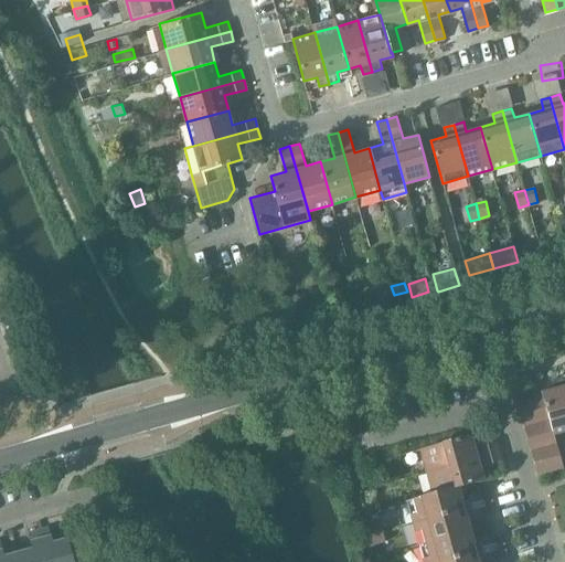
[(375,284),(361,287),(364,299),(379,296),(375,284)]
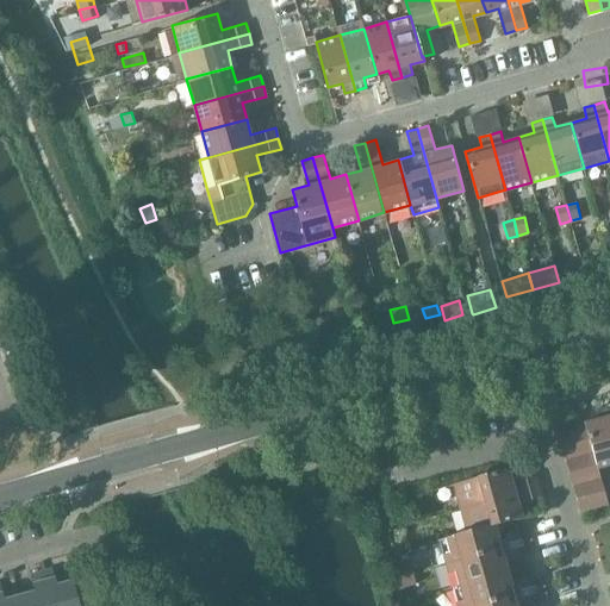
[(598,467),(609,463),(609,417),(607,405),(596,407),(599,418),(585,422),(585,425),(590,438),(593,451),(597,463),(597,467),(598,467)]
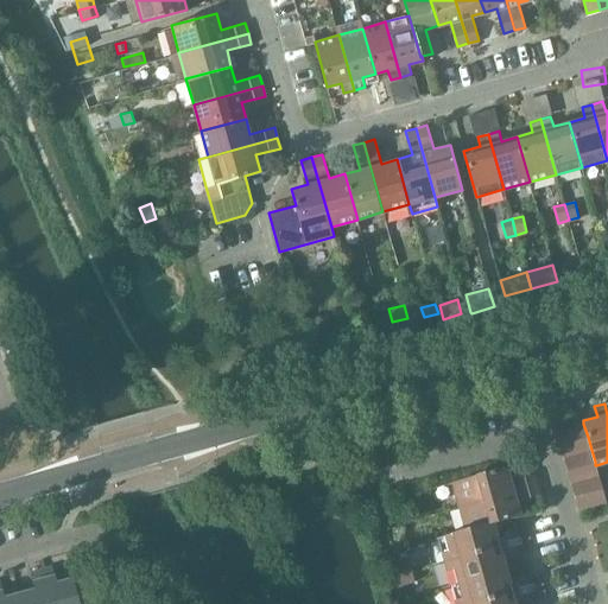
[(556,431),(559,444),(588,437),(583,424),(556,431)]
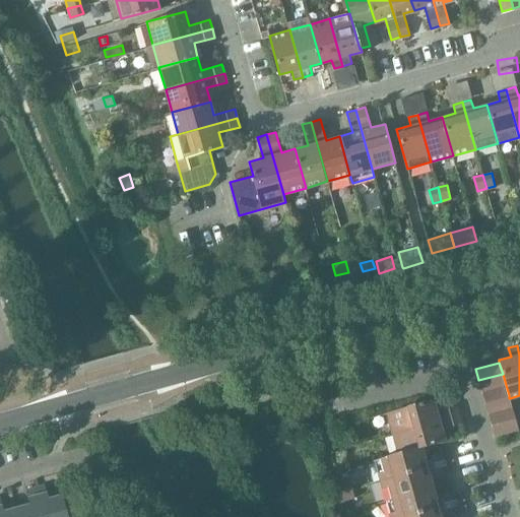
[(478,380),(482,391),(506,385),(503,374),(478,380)]
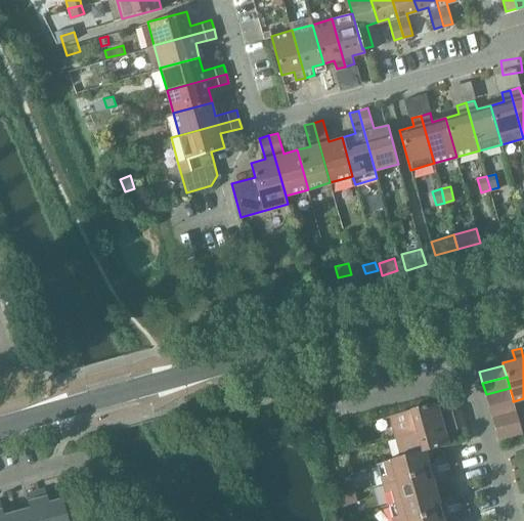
[(486,394),(489,405),(513,398),(510,388),(486,394)]
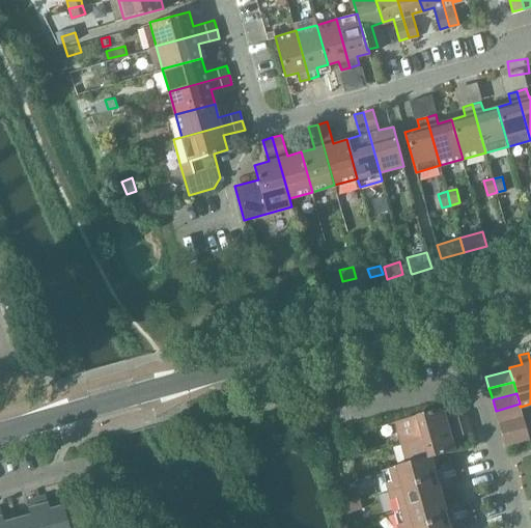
[(496,411),(499,422),(523,415),(521,407),(520,407),(520,404),(496,411)]
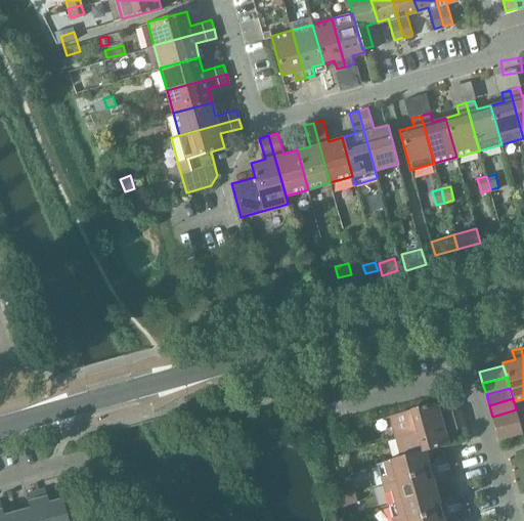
[(389,415),(395,436),(464,417),(461,407),(440,414),(436,401),(389,415)]
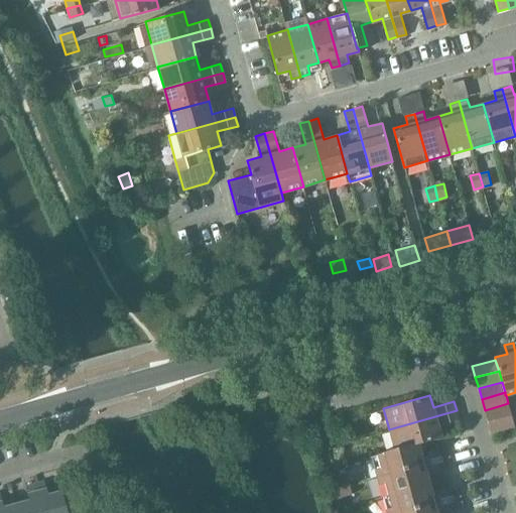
[(485,410),(488,421),(511,414),(508,403),(485,410)]
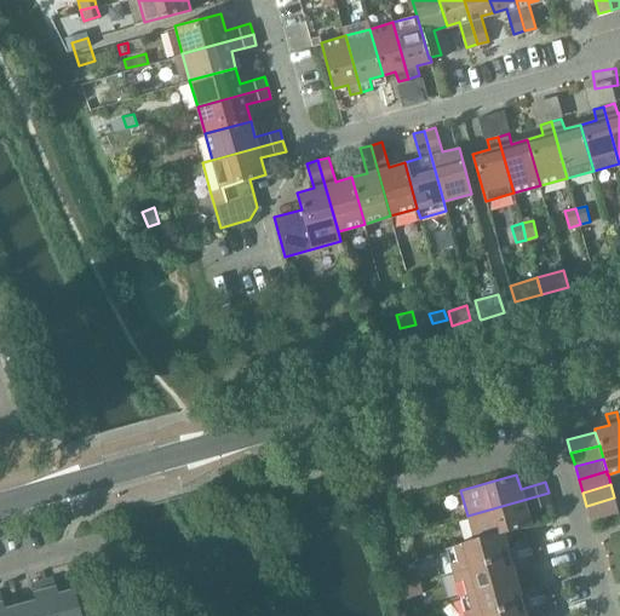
[(527,511),(551,504),(549,493),(468,516),(475,539),(475,540),(503,531),(503,533),(530,524),(527,511)]
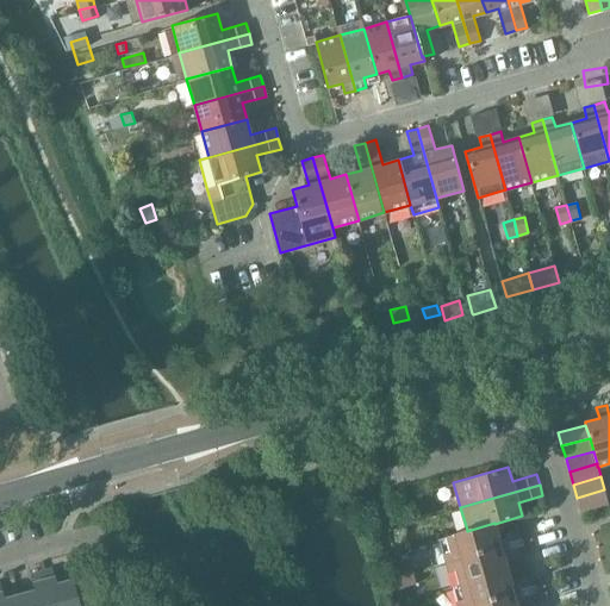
[(577,498),(580,511),(609,503),(604,489),(577,498)]
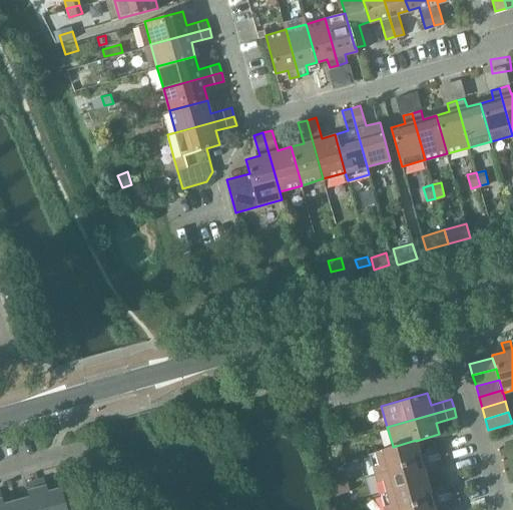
[(369,454),(370,453),(375,473),(422,460),(416,441),(416,440),(393,447),(393,446),(369,453),(369,454)]
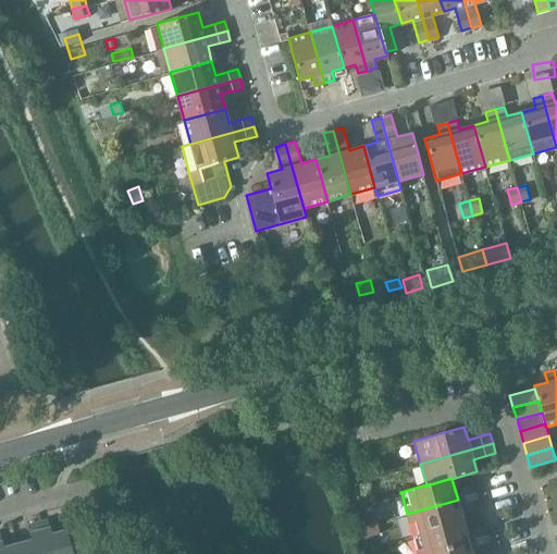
[(463,495),(477,492),(474,485),(471,483),(461,487),(463,495)]
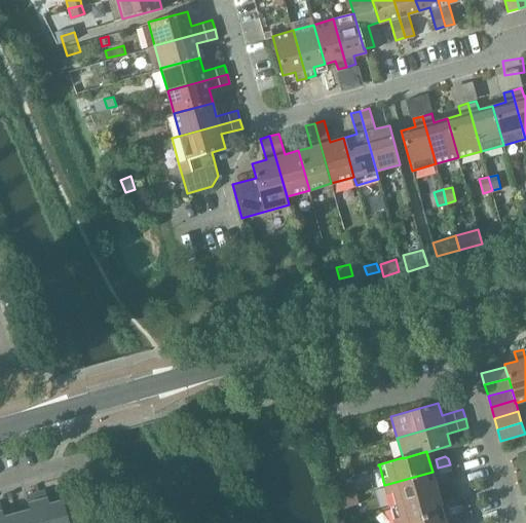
[(451,478),(452,475),(451,470),(440,473),(442,481),(451,478)]
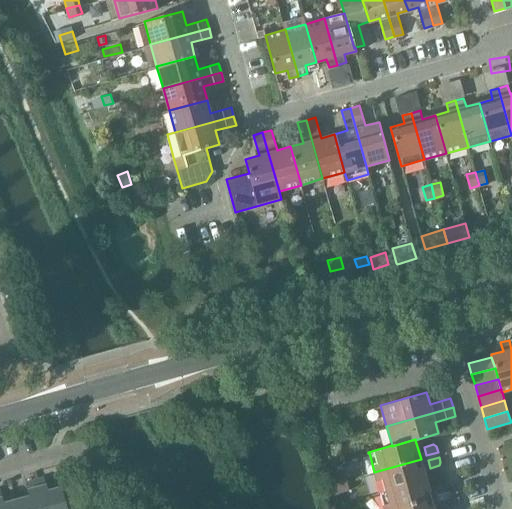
[(421,459),(374,472),(380,492),(426,479),(421,459)]
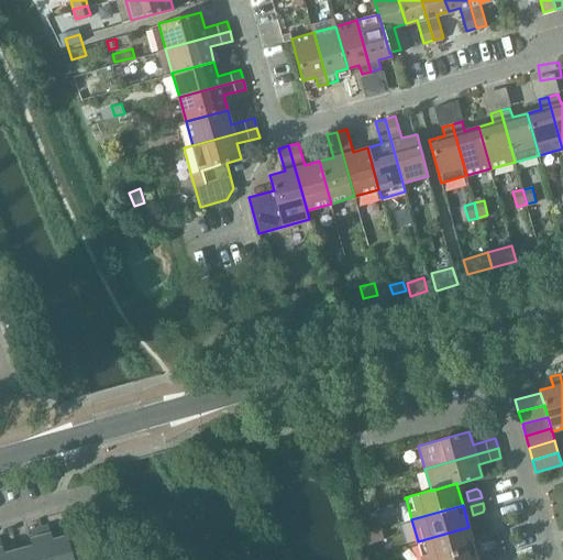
[(370,531),(382,528),(378,518),(366,522),(370,531)]
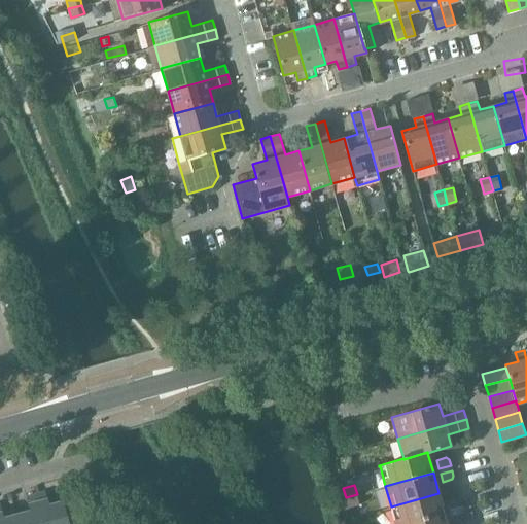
[(36,492),(44,523),(69,523),(68,519),(63,500),(49,504),(45,489),(36,492)]
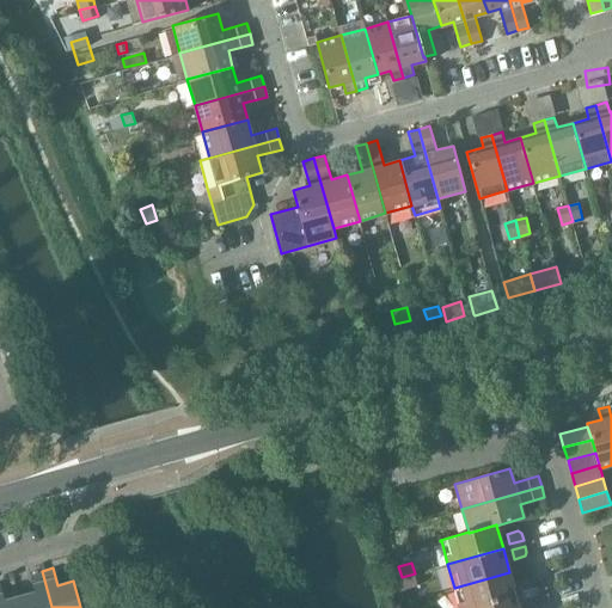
[(51,607),(42,571),(30,575),(35,591),(20,596),(23,607),(51,607)]
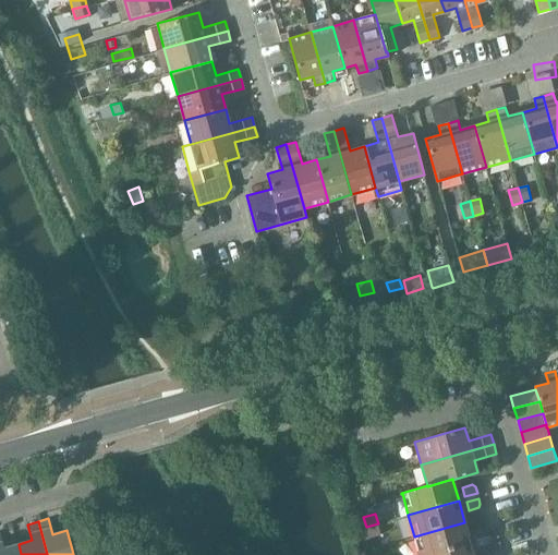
[(464,522),(414,537),(419,554),(428,554),(471,543),(464,522)]
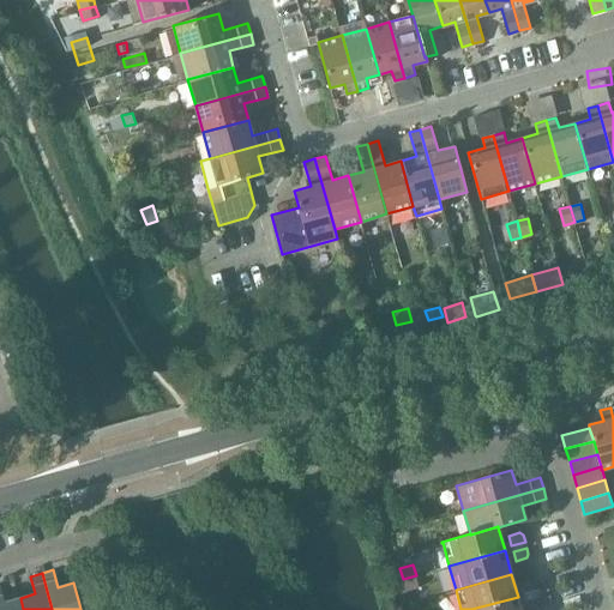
[(416,575),(403,579),(405,589),(419,585),(416,575)]
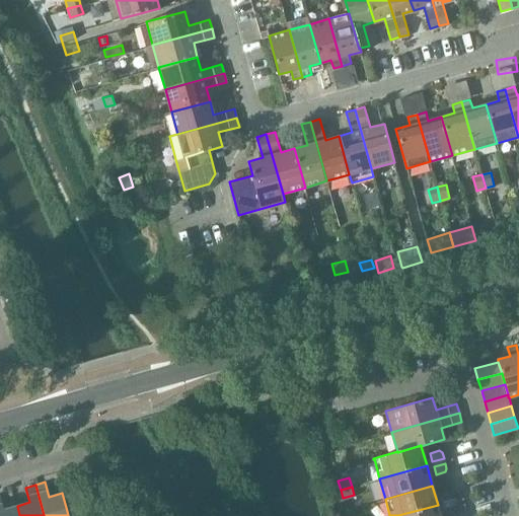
[(443,501),(455,498),(453,493),(450,491),(441,493),(443,501)]
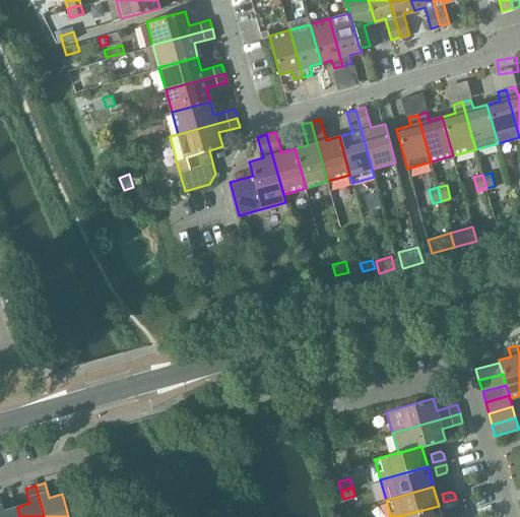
[(19,516),(17,507),(4,510),(0,496),(0,516),(19,516)]
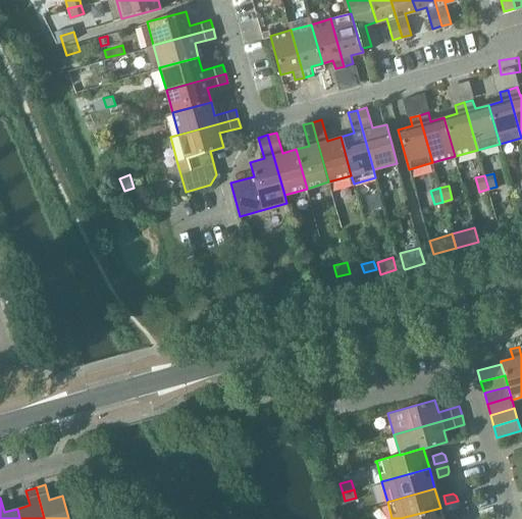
[(459,514),(461,511),(459,506),(448,509),(450,517),(459,514)]
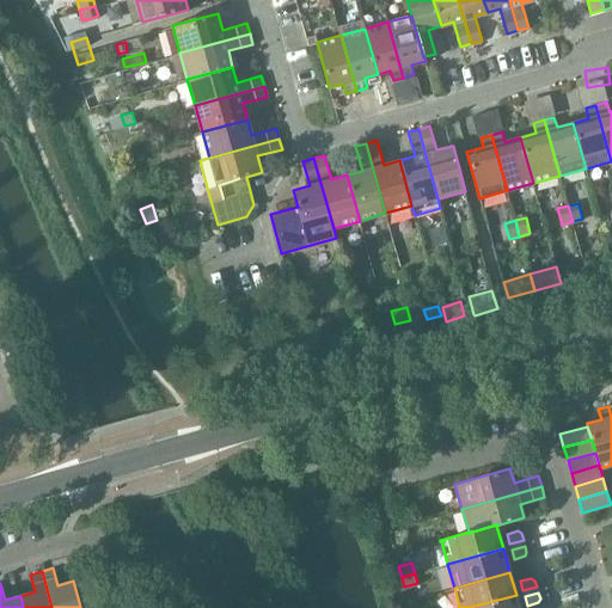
[(519,607),(516,595),(470,607),(519,607)]
